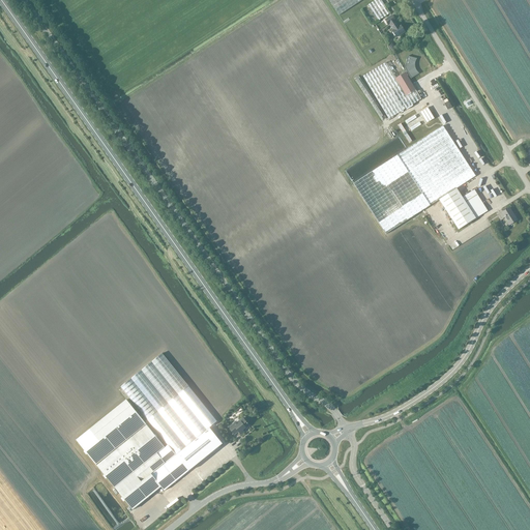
[(328,0),(339,16),(361,0),(328,0)]
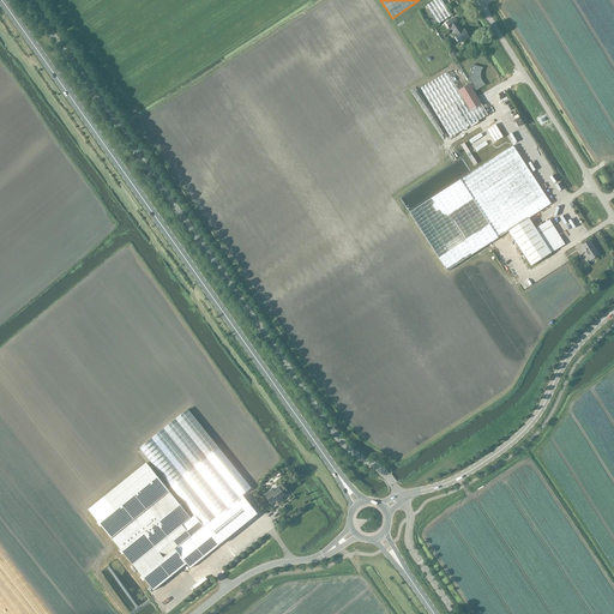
[(434,0),(426,6),(439,24),(452,16),(441,0),(434,0)]
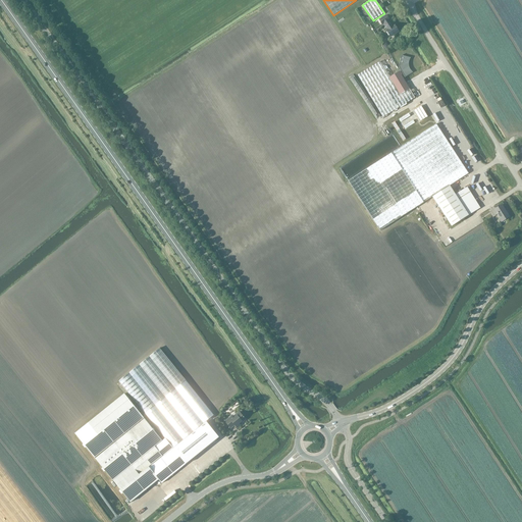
[(393,27),(388,20),(389,20),(385,15),(379,20),(382,24),(383,24),(387,30),(386,31),(390,37),(399,32),(395,25),(393,27)]
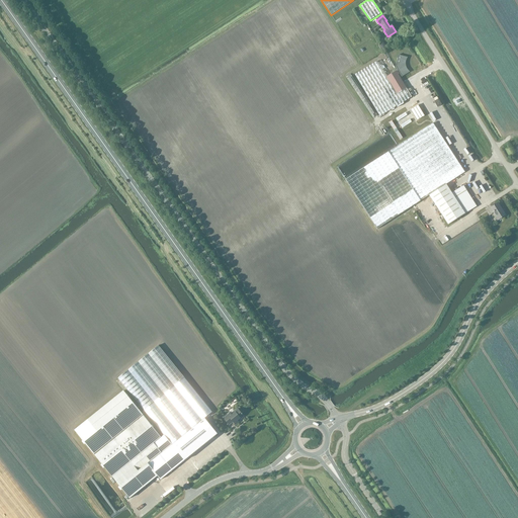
[(399,55),(396,67),(402,76),(409,72),(407,70),(407,69),(406,68),(406,67),(405,67),(405,64),(405,63),(406,61),(406,60),(407,58),(399,56),(399,55)]
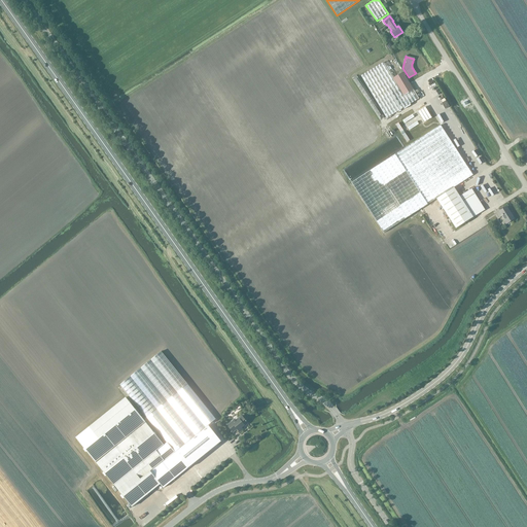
[(384,62),(361,76),(387,118),(410,104),(419,99),(414,90),(405,96),(393,78),(384,62)]
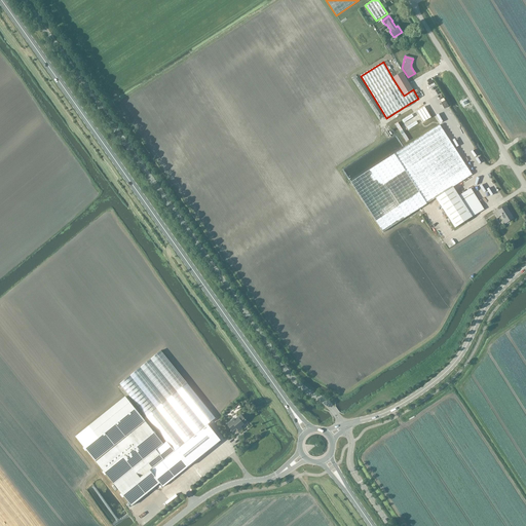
[(402,72),(392,78),(404,96),(413,89),(402,72)]
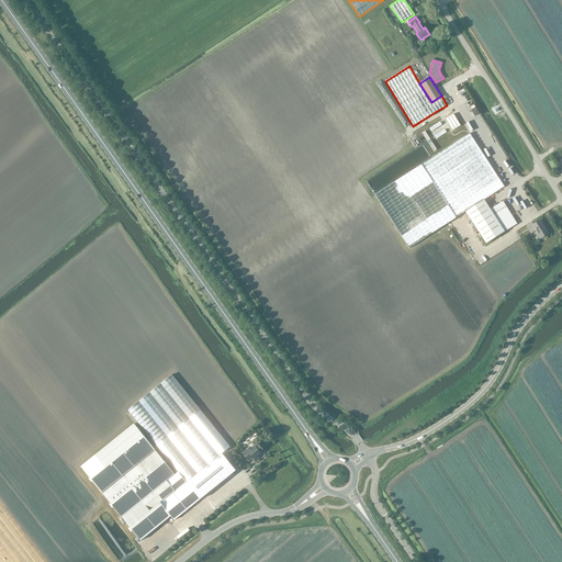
[(480,113),(474,104),(463,111),(469,120),(480,113)]
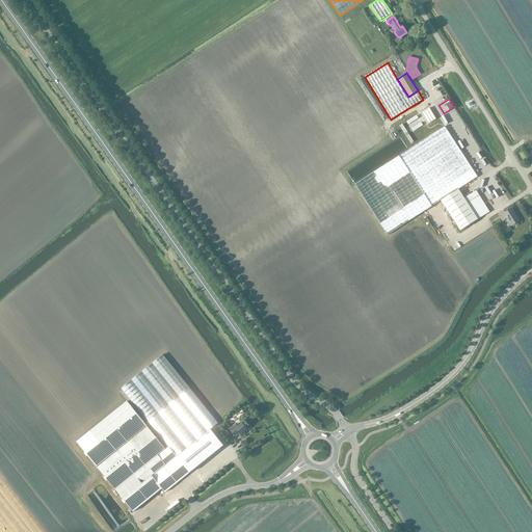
[(398,138),(425,126),(418,110),(391,124),(398,138)]
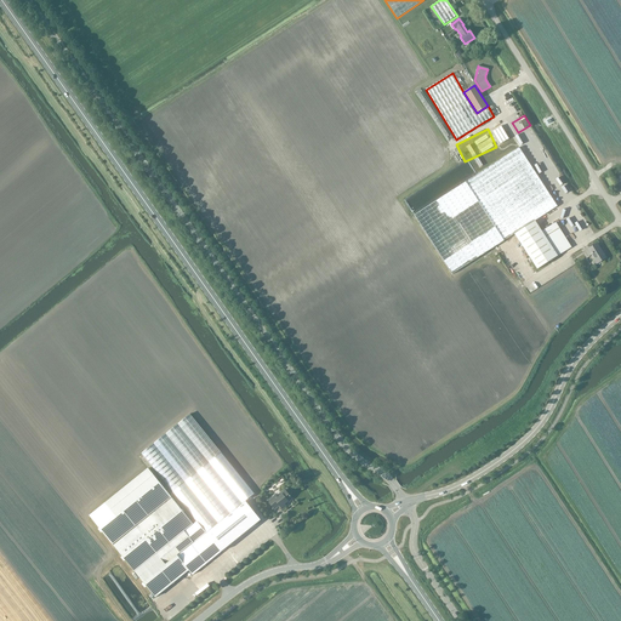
[(519,147),(465,182),(503,241),(514,234),(524,228),(535,221),(557,206),(519,147)]
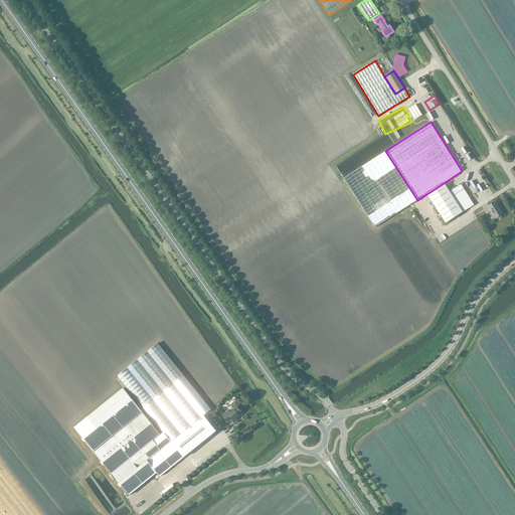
[(360,138),(368,151),(377,146),(373,141),(372,141),(368,133),(360,138)]
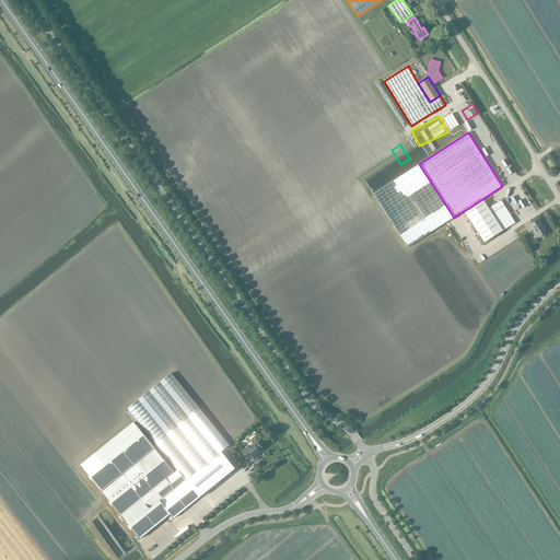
[(419,164),(373,194),(408,247),(454,218),(419,164)]
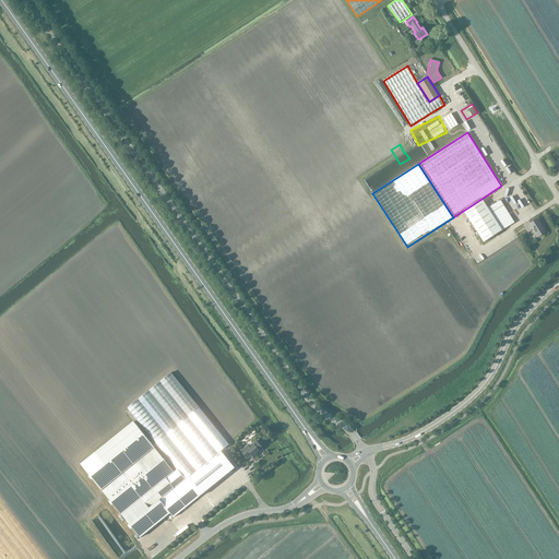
[(219,190),(224,197),(234,190),(229,183),(219,190)]
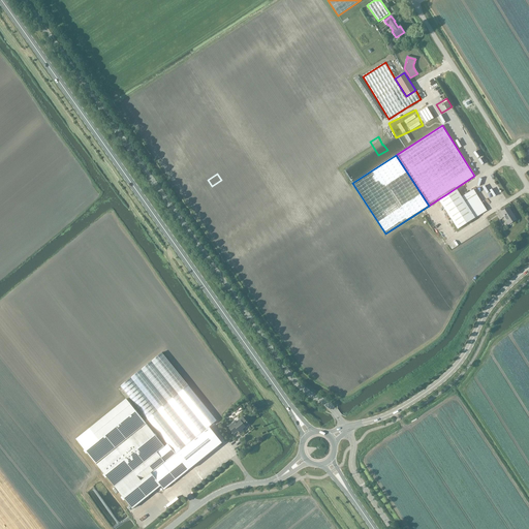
[(446,194),(438,199),(458,229),(475,218),(461,196),(456,188),(446,194)]
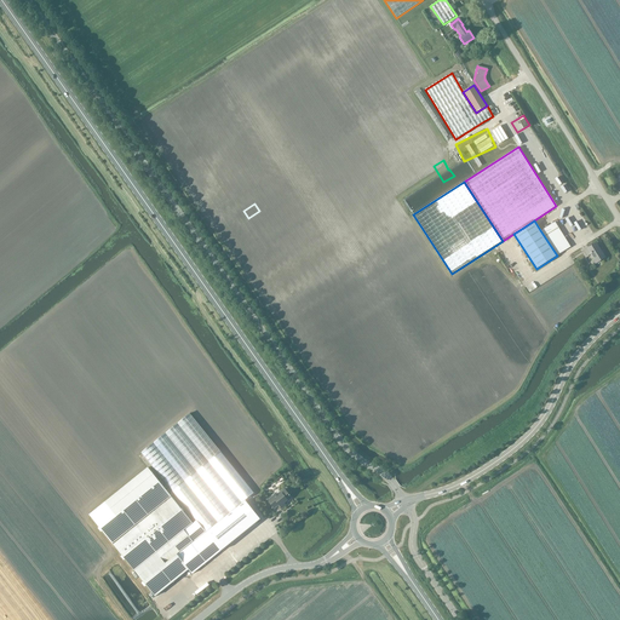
[(555,222),(540,230),(557,256),(563,252),(572,247),(555,222)]
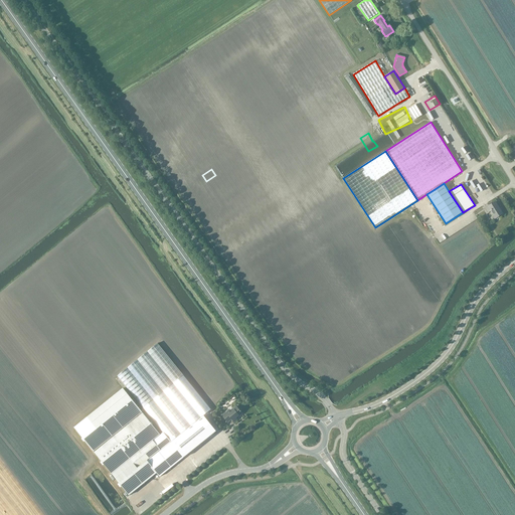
[(503,213),(501,211),(495,202),(487,207),(486,208),(488,212),(490,211),(495,218),(503,213)]
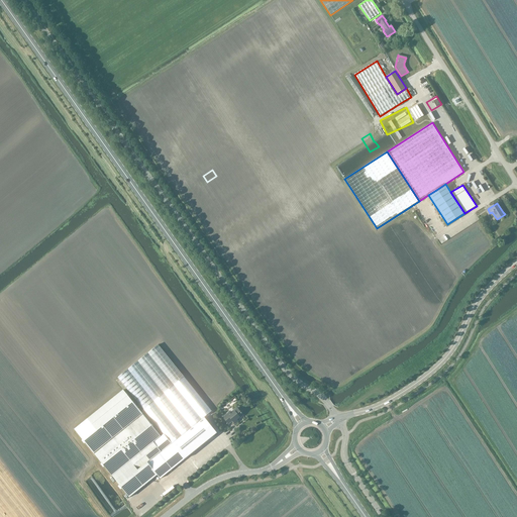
[(421,207),(415,211),(424,223),(429,219),(421,207)]
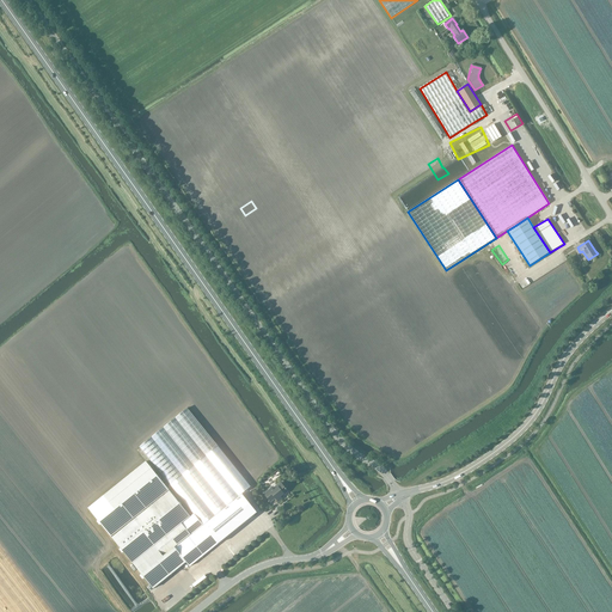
[(173,489),(207,530),(210,527),(207,521),(242,494),(251,487),(187,409),(140,447),(170,485),(173,489)]
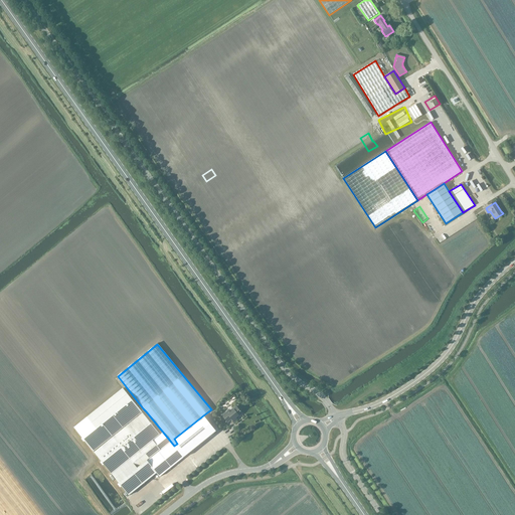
[(123,388),(74,427),(94,452),(143,412),(123,388)]
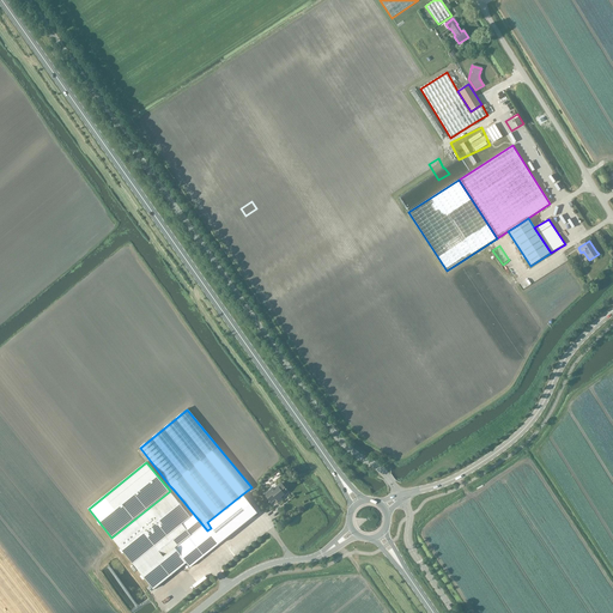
[(281,498),(289,492),(281,484),(273,491),(272,489),(265,495),(271,502),(275,498),(279,503),(283,499),(281,498)]
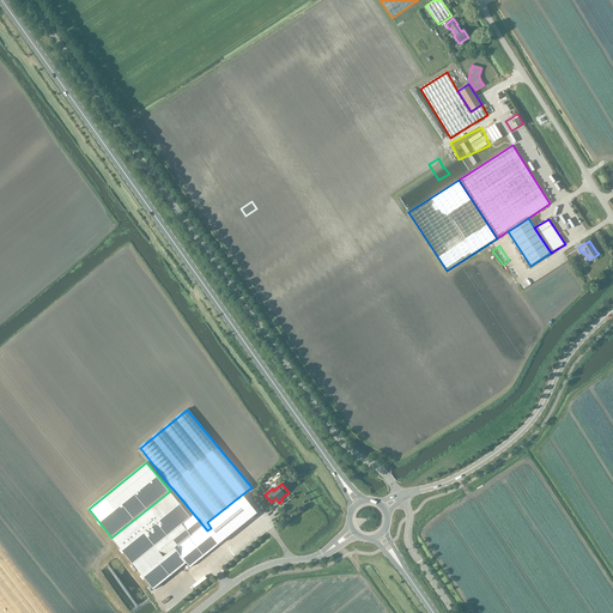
[(218,545),(207,530),(174,490),(134,521),(111,539),(153,590),(187,563),(190,568),(218,545)]
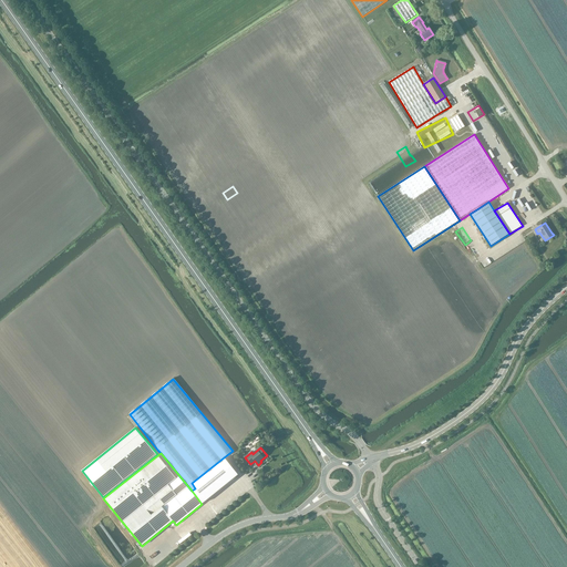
[(195,488),(192,491),(202,504),(203,504),(238,475),(224,457),(192,483),(195,488)]
